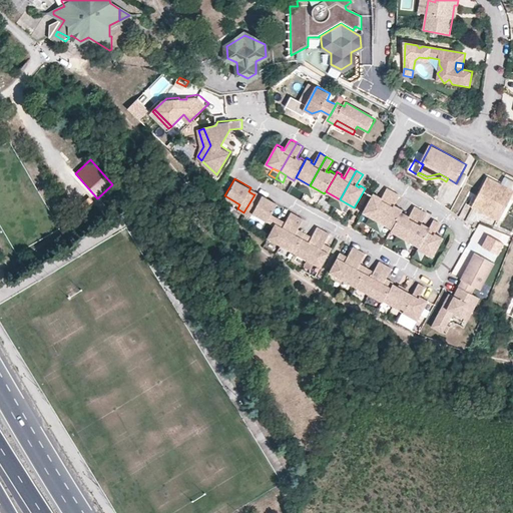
[(512,195),(512,192),(487,179),(474,204),(491,214),(489,217),(498,222),(512,195)]
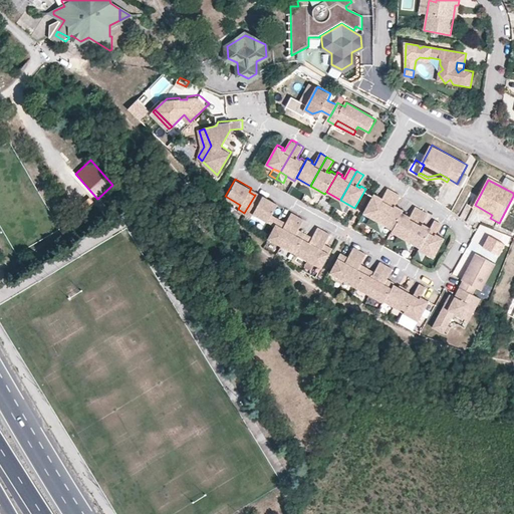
[(310,186),(303,182),(299,189),(306,192),(310,186)]
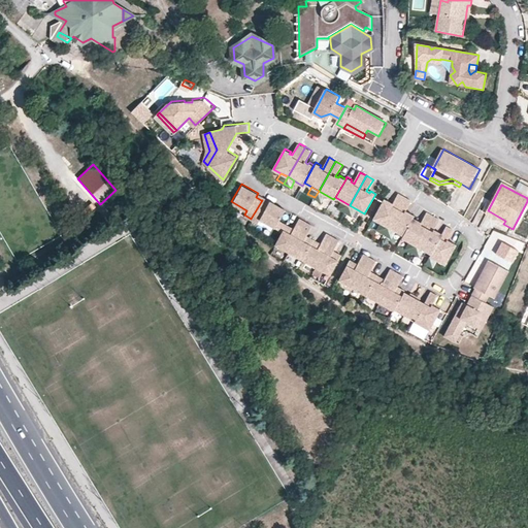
[(326,195),(319,191),(315,197),(322,202),(326,195)]
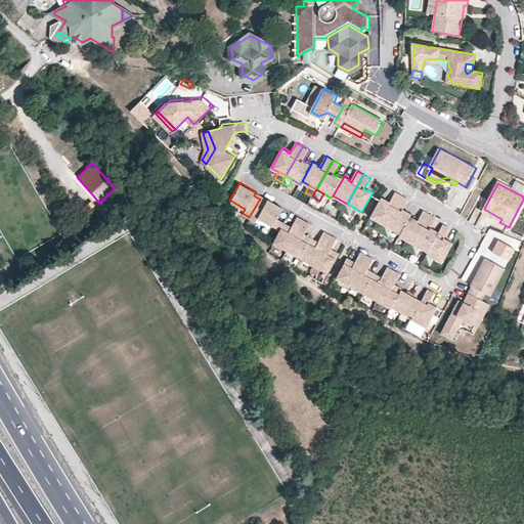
[(402,197),(396,192),(390,203),(389,205),(386,203),(388,201),(382,198),(370,217),(379,222),(385,225),(402,197)]
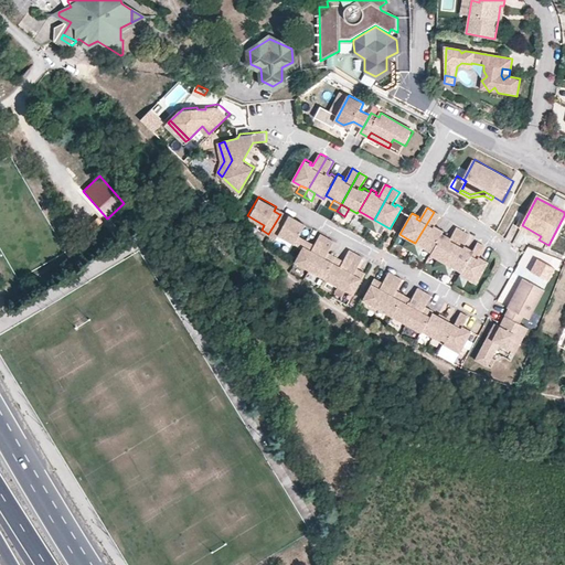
[(440,216),(434,212),(415,243),(423,247),(432,253),(441,234),(443,234),(444,231),(437,227),(436,230),(434,228),(435,226),(440,216)]
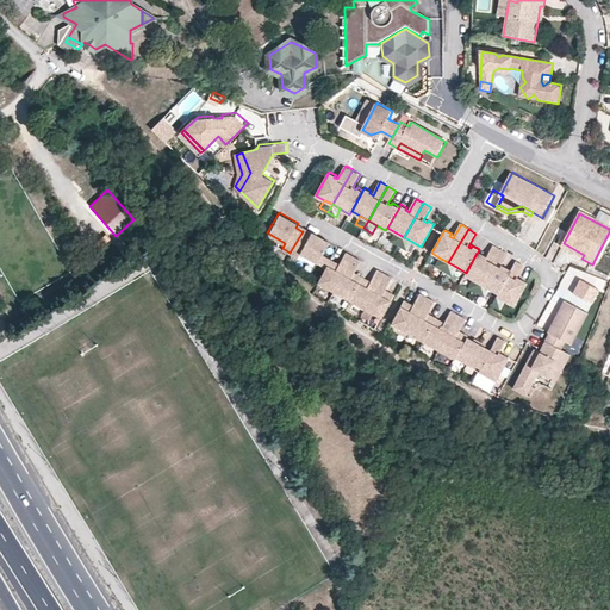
[(325,240),(311,231),(309,235),(303,231),(290,253),(298,256),(300,251),(325,267),(330,257),(328,256),(319,251),(325,240)]
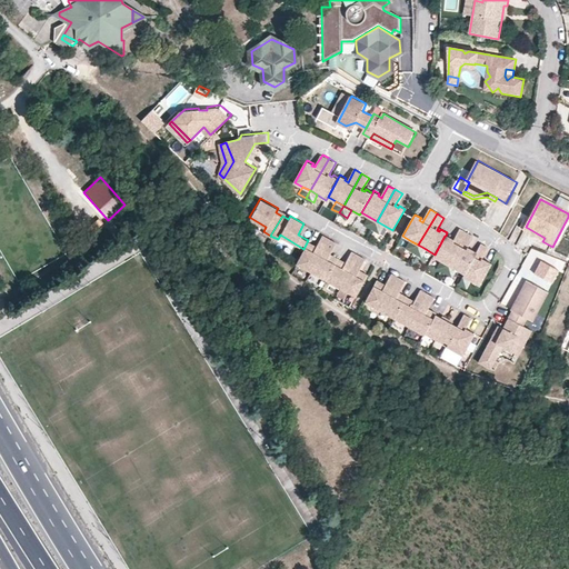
[(377,221),(369,217),(366,225),(372,229),(377,221)]
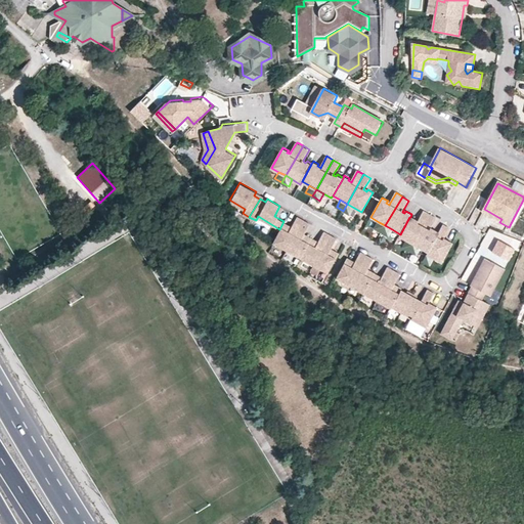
[(350,215),(354,208),(347,204),(343,211),(350,215)]
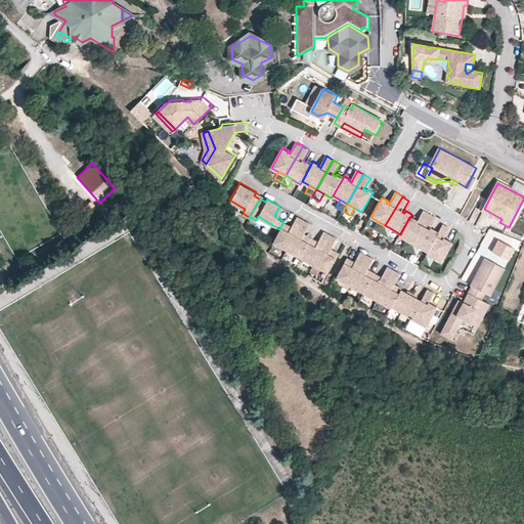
[(501,219),(484,209),(481,208),(479,211),(499,222),(501,219)]
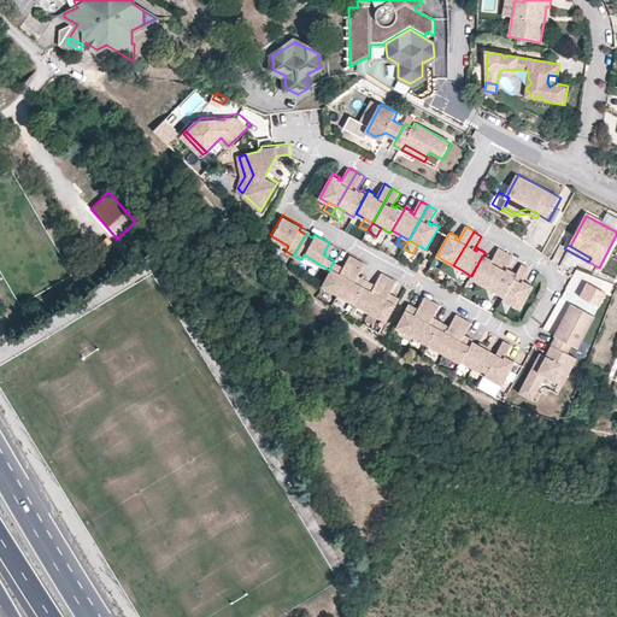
[(491,263),(488,262),(489,259),(483,256),(482,256),(471,276),(469,278),(479,283),(486,288),(506,253),(499,250),(493,260),(491,263)]
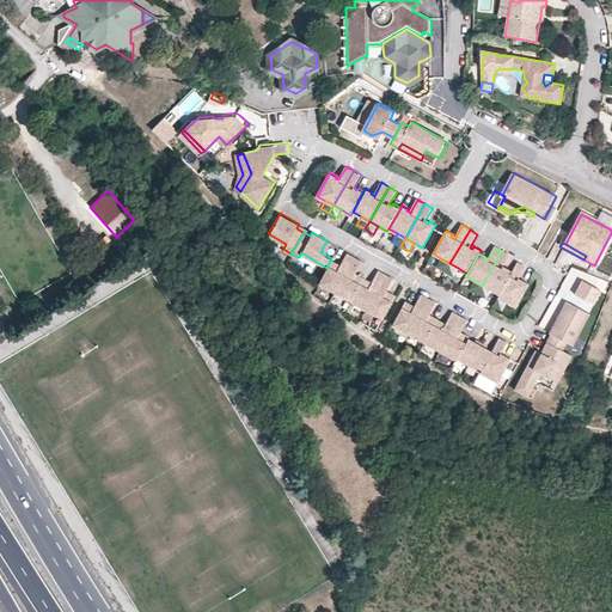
[(513,273),(507,269),(506,271),(502,269),(503,267),(510,256),(502,251),(482,286),(499,295),(513,273)]
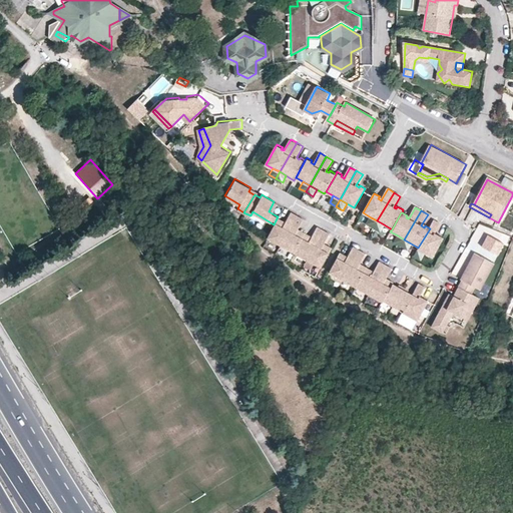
[(283,221),(284,219),(278,216),(274,224),(267,236),(281,244),(297,214),(291,211),(286,221),(285,222),(283,221)]
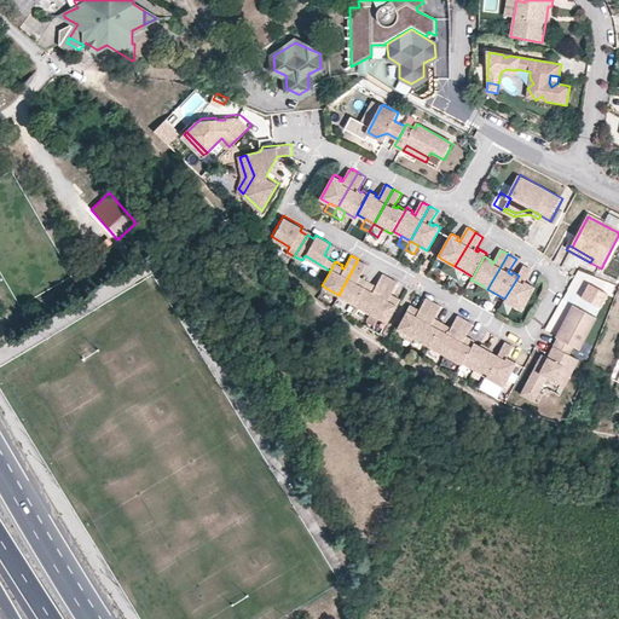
[(360,278),(358,277),(359,276),(365,264),(358,259),(339,295),(354,304),(368,281),(362,277),(360,278)]
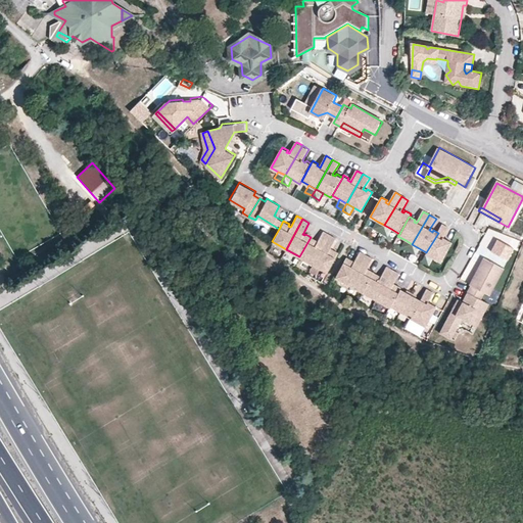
[(384,225),(378,222),(374,228),(380,232),(384,225)]
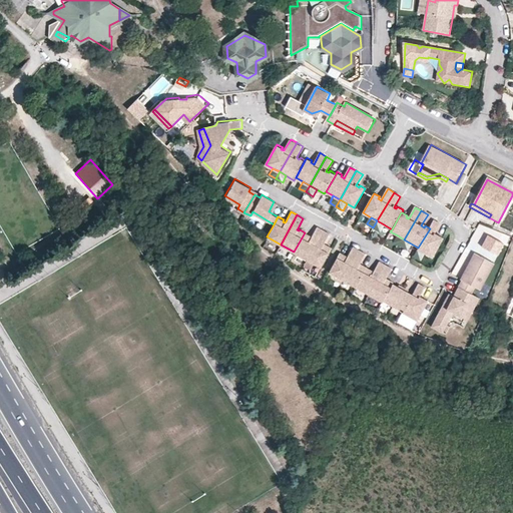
[(384,224),(377,220),(373,227),(380,231),(384,224)]
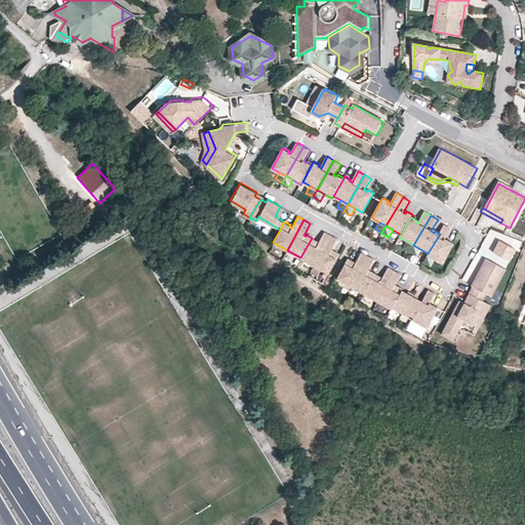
[(455,246),(448,241),(447,243),(444,241),(445,239),(451,230),(444,226),(444,227),(440,234),(428,253),(427,255),(434,259),(444,266),(455,246)]
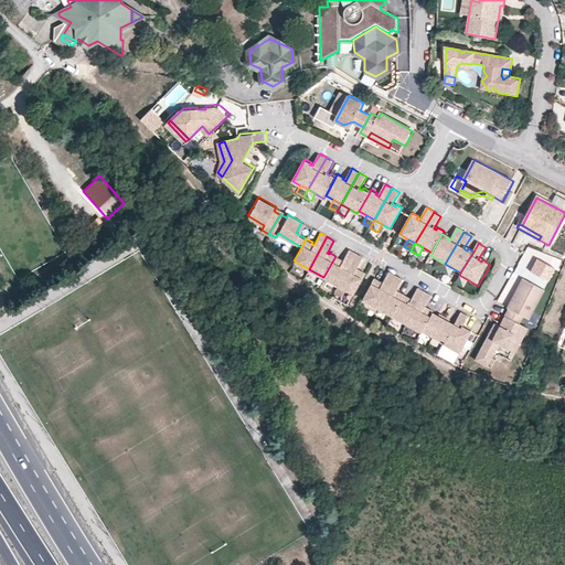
[(350,249),(343,260),(343,262),(340,260),(341,259),(336,256),(323,277),(338,286),(356,254),(350,249)]
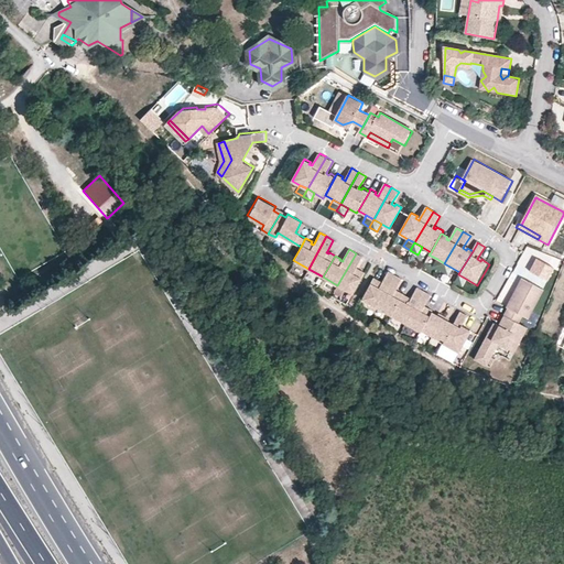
[(357,270),(355,269),(362,257),(356,253),(337,285),(351,294),(364,272),(358,269),(357,270)]
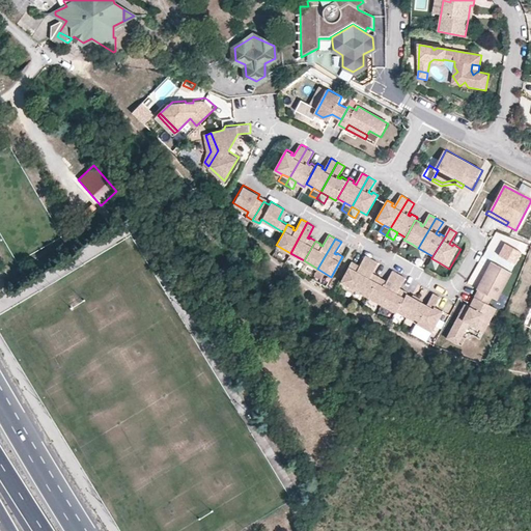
[(498,254),(514,264),(521,253),(504,243),(498,254)]
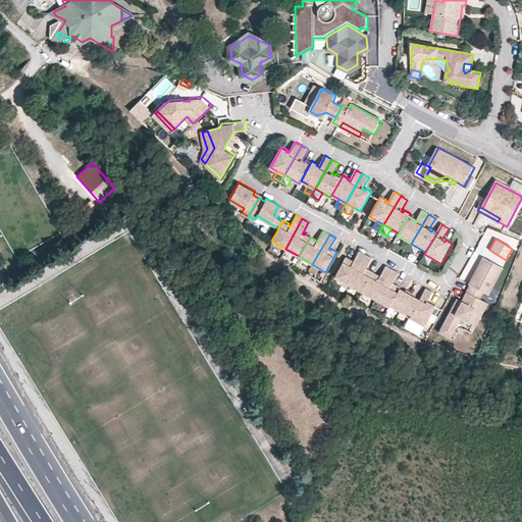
[(407,251),(411,244),(405,240),(401,247),(407,251)]
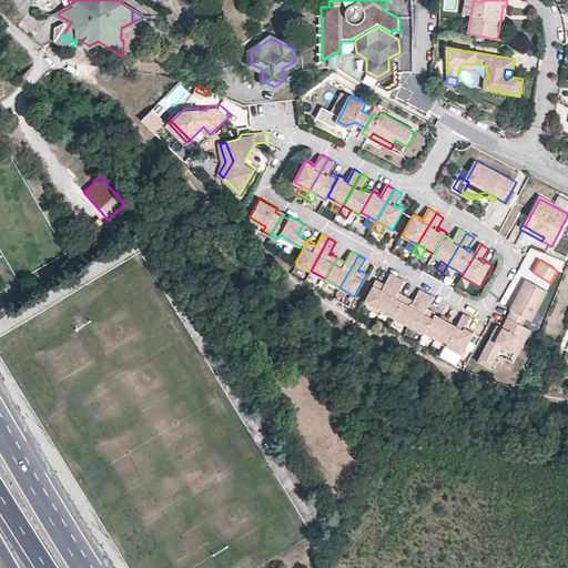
[(455,270),(447,265),(443,273),(450,277),(455,270)]
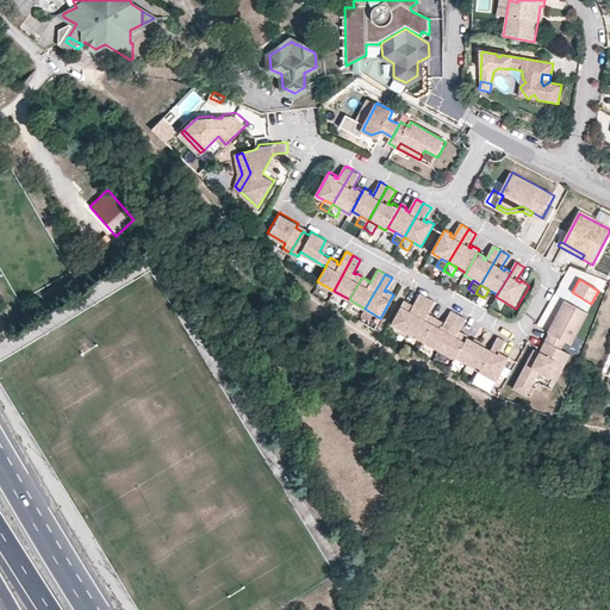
[(410,304),(404,300),(391,324),(406,332),(427,298),(419,293),(412,305),(411,306),(409,305),(410,304)]
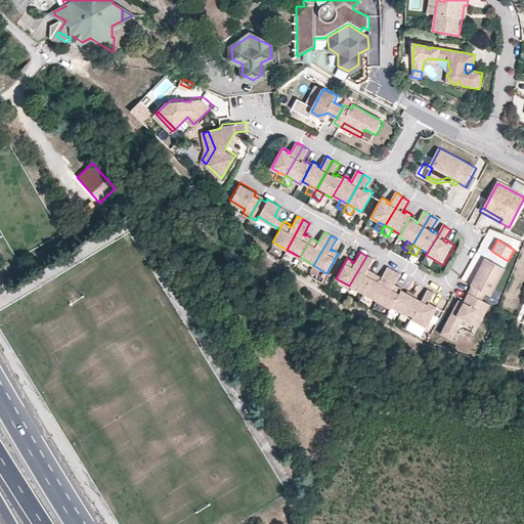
[(433,259),(426,255),(422,262),(429,266),(433,259)]
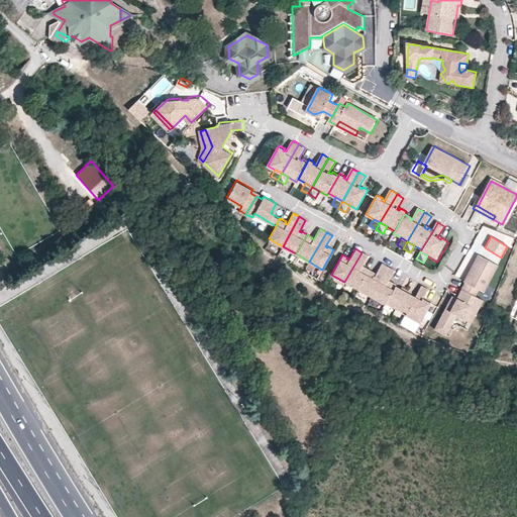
[(357,290),(370,270),(365,268),(364,269),(362,268),(363,266),(368,255),(362,252),(344,282),(357,290)]
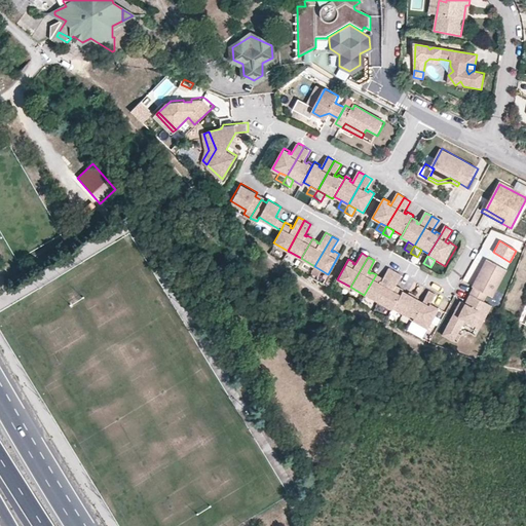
[(506,272),(487,262),(478,276),(480,277),(478,280),(477,280),(472,289),(473,290),(470,296),(483,303),(486,297),(491,299),(506,272)]
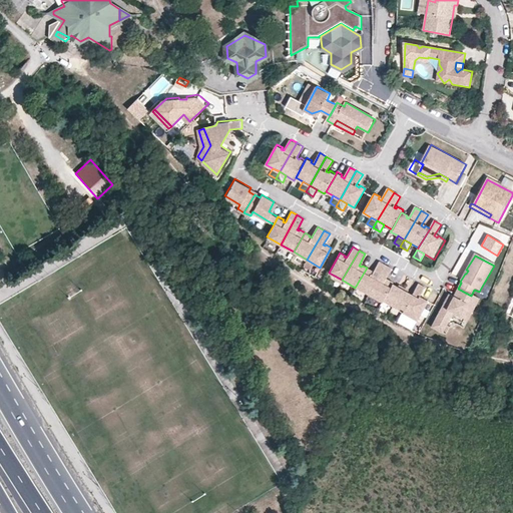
[(385,266),(379,262),(373,272),(372,273),(370,272),(371,271),(367,268),(355,288),(368,295),(385,266)]
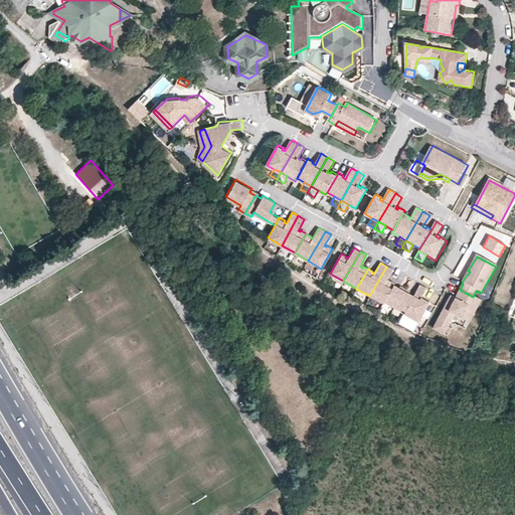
[(388,283),(386,282),(392,270),(386,267),(369,296),(383,304),(383,303),(393,286),(394,285),(389,282),(388,283)]
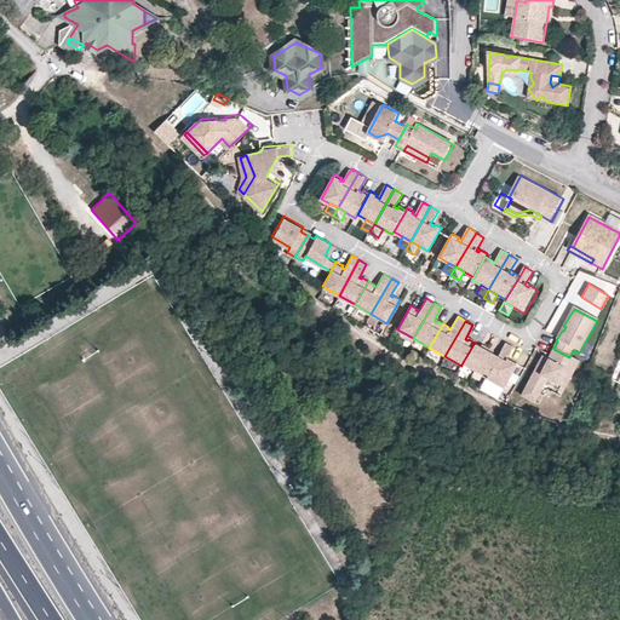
[(413,338),(397,329),(395,333),(411,343),(413,338)]
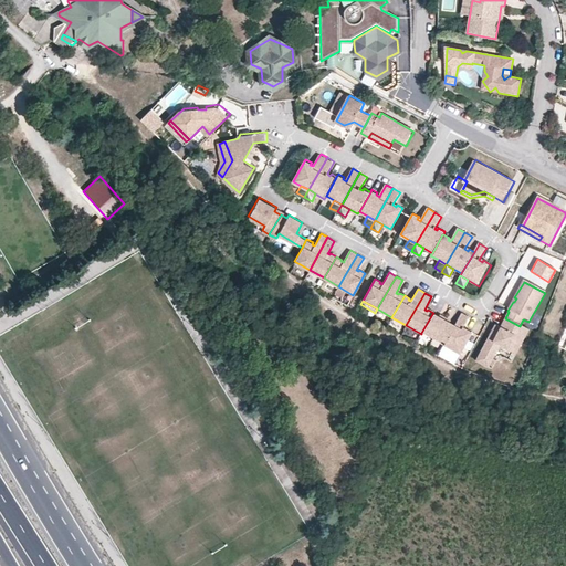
[(432,338),(443,320),(438,317),(432,314),(421,333),(432,338)]
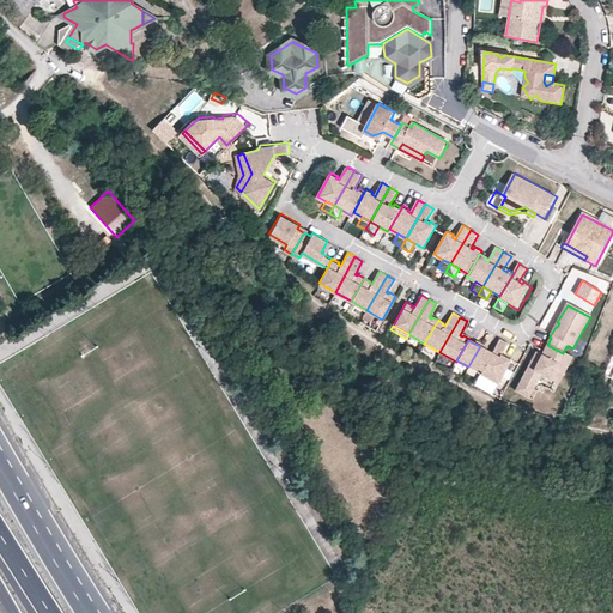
[(508,345),(499,340),(491,353),(480,374),(479,375),(497,384),(510,362),(503,357),(502,359),(499,357),(501,356),(508,345)]
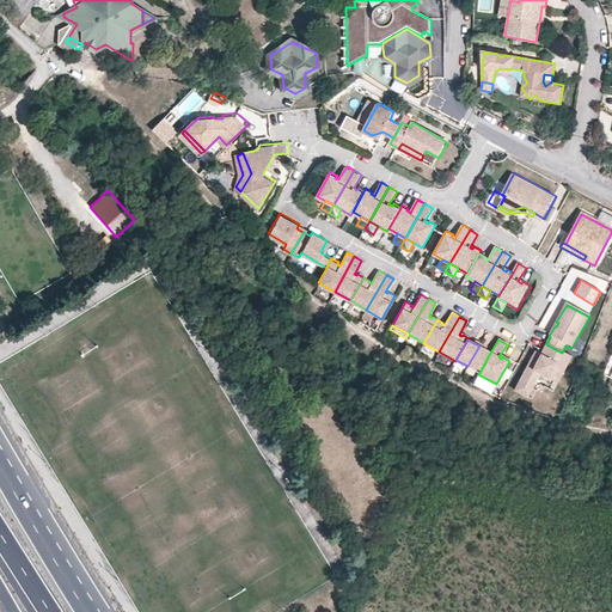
[(569,357),(546,344),(540,355),(534,353),(531,359),(533,360),(531,365),(528,363),(513,392),(526,399),(539,375),(556,385),(568,365),(565,363),(569,357)]
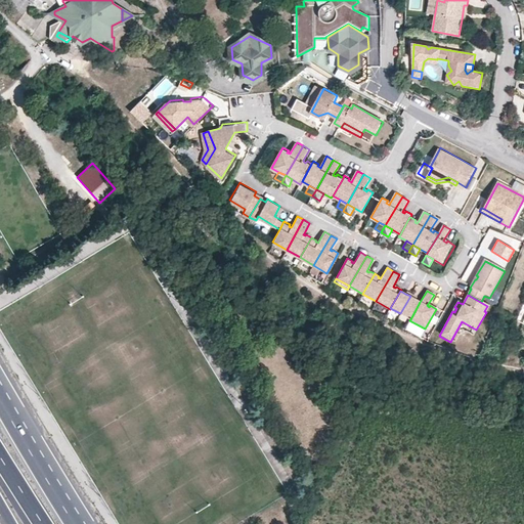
[(420,302),(410,296),(400,313),(410,319),(420,302)]
